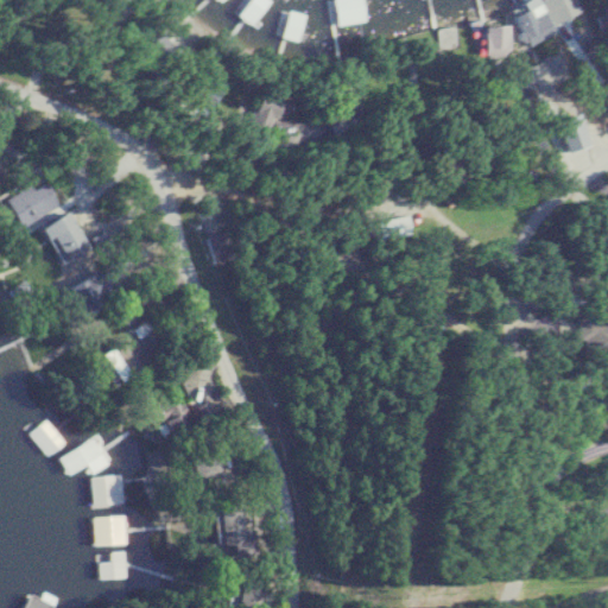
[(267,0),(242,0),(234,12),(251,24),(267,0)]
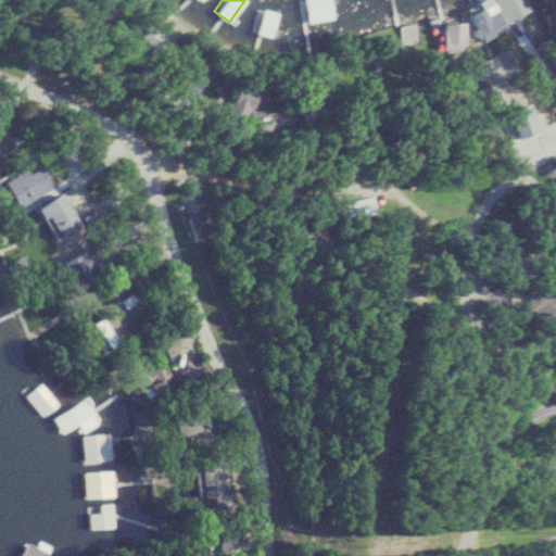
[(318,21),(315,0),(292,0),(291,0),(294,24),(318,21)]
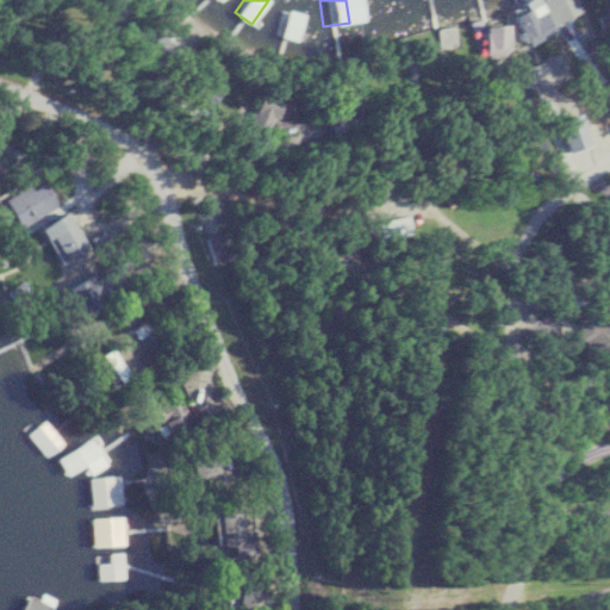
[(585,8),(579,0),(542,0),(515,17),(531,43),(585,8)]
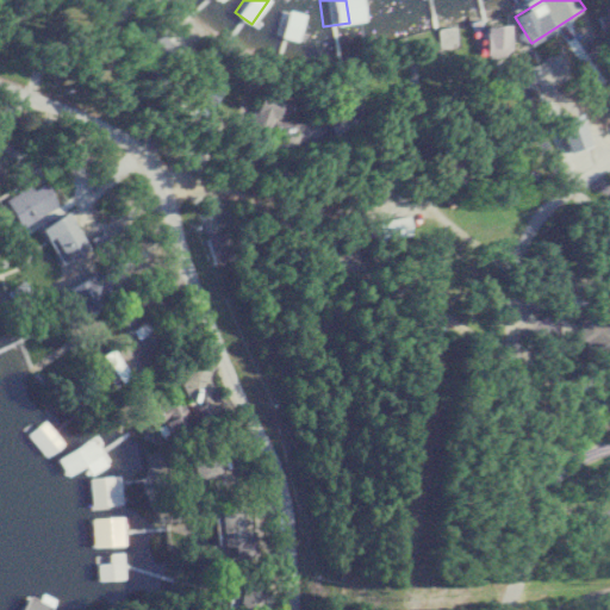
[(542,81),(571,81),(571,61),(543,60),(542,81)]
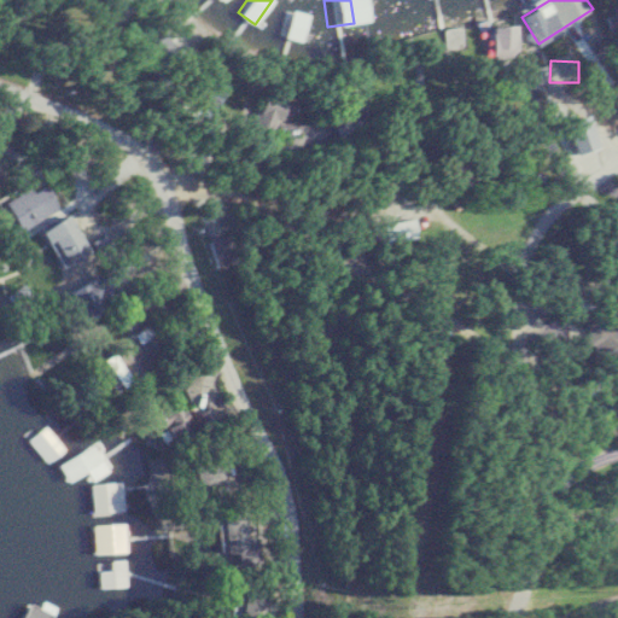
[(280,120),(291,122),(296,103),(263,94),(254,129),(277,135),(280,120)]
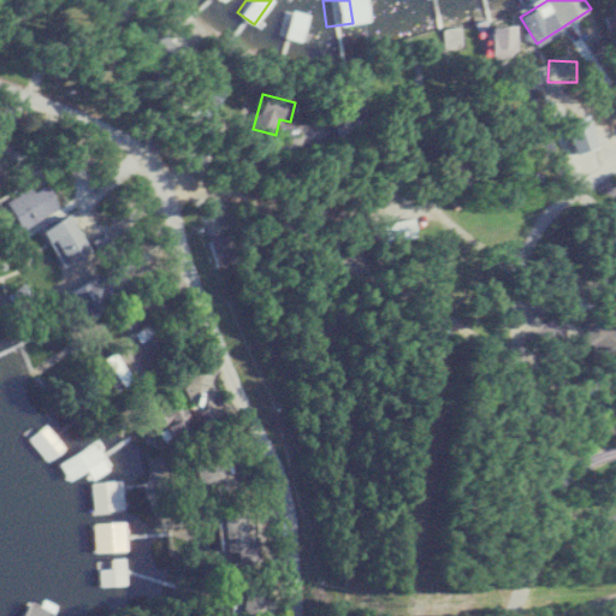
[(49,215),(33,187),(7,201),(24,230),(49,215)]
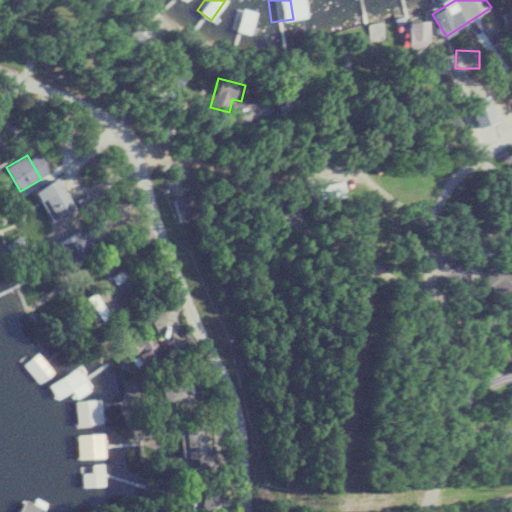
[(39,192),(57,221),(78,208),(60,179),(39,192)]
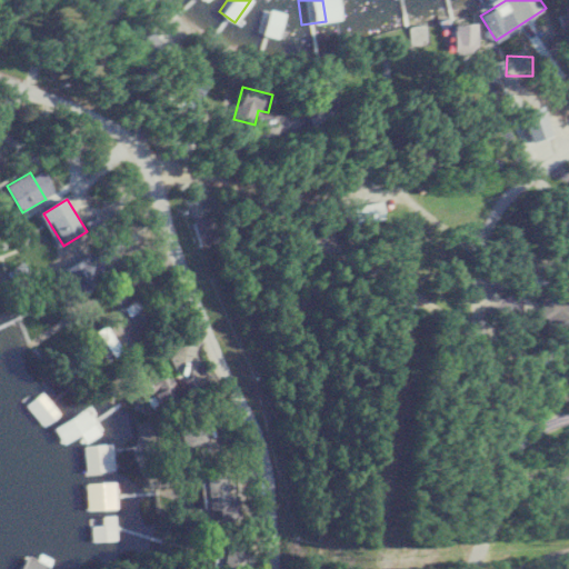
[(392,202),(371,206),(375,223),(395,220),(392,202)]
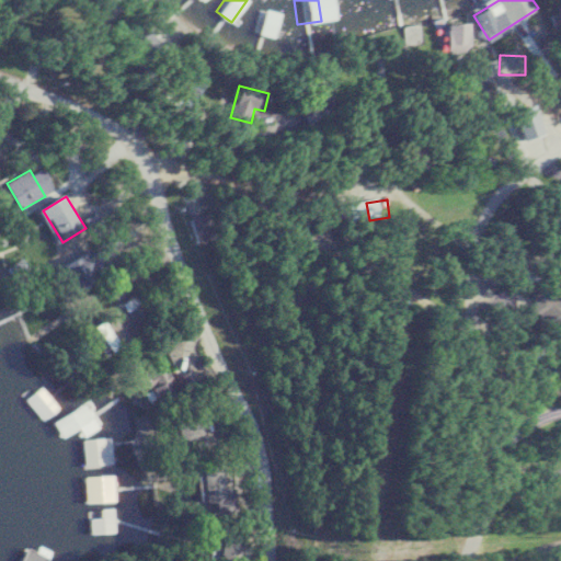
[(560,327),(560,296),(540,296),(540,327),(560,327)]
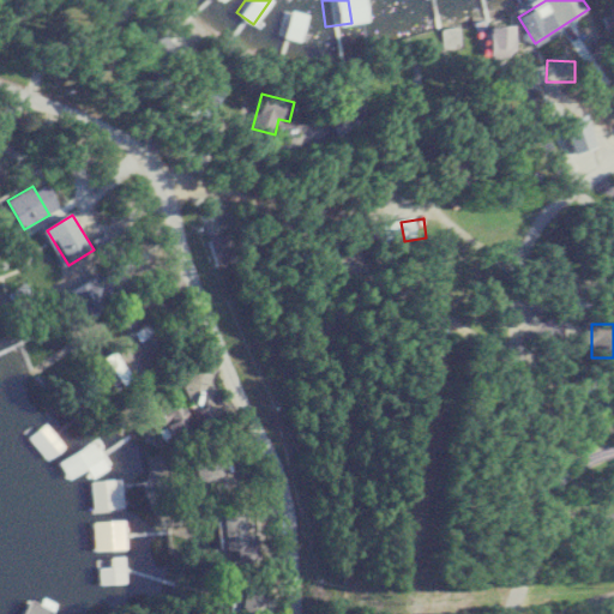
[(106,359),(125,390),(155,371),(136,341),(106,359)]
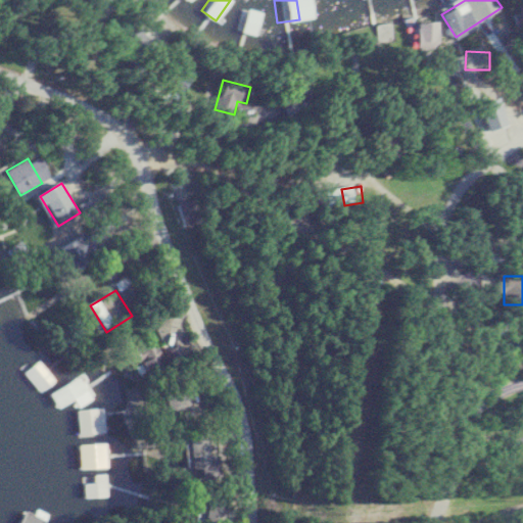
[(135,348),(147,378),(169,369),(157,339),(135,348)]
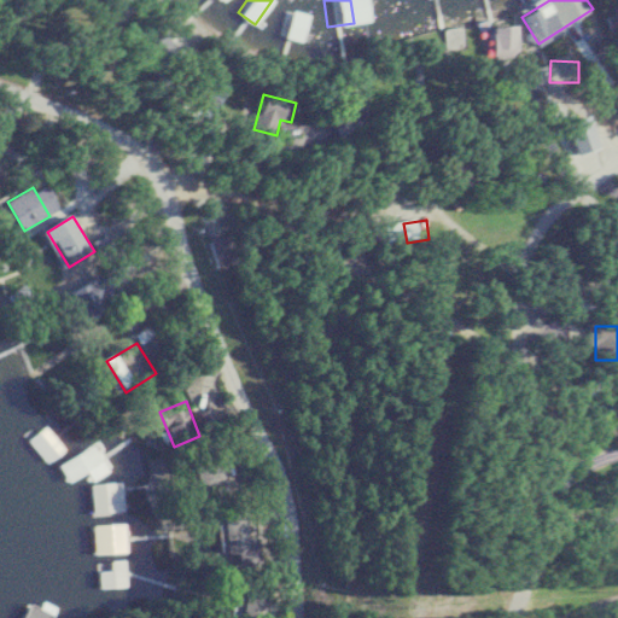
[(48,464),(65,450),(47,426),(29,439),(48,464)]
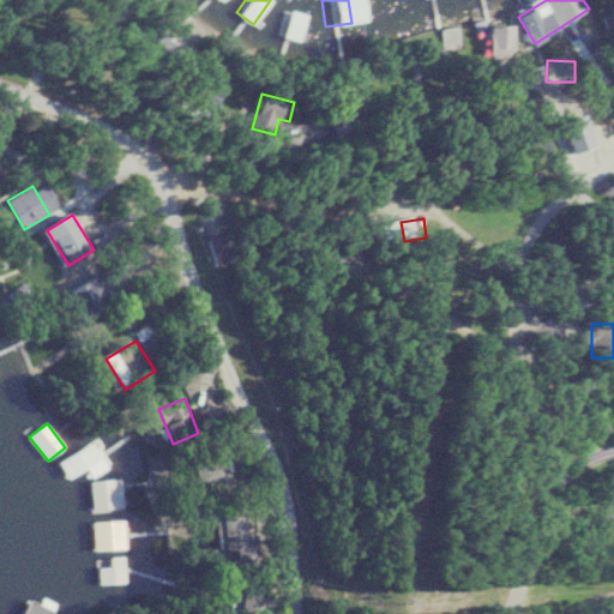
[(86,463),(94,476),(120,461),(106,438),(86,450),(92,459),(86,463)]
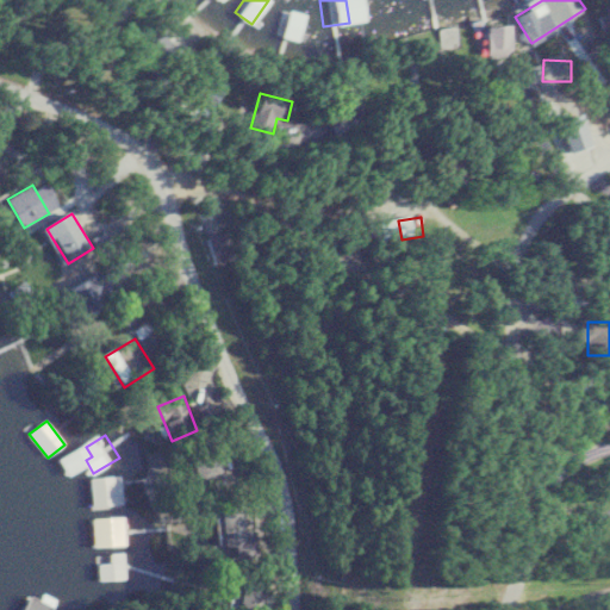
[(204,472),(225,466),(221,452),(199,459),(204,472)]
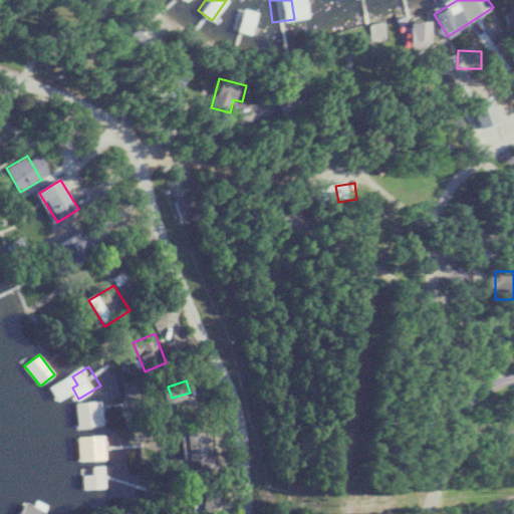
[(103,429),(103,403),(77,403),(77,429),(103,429)]
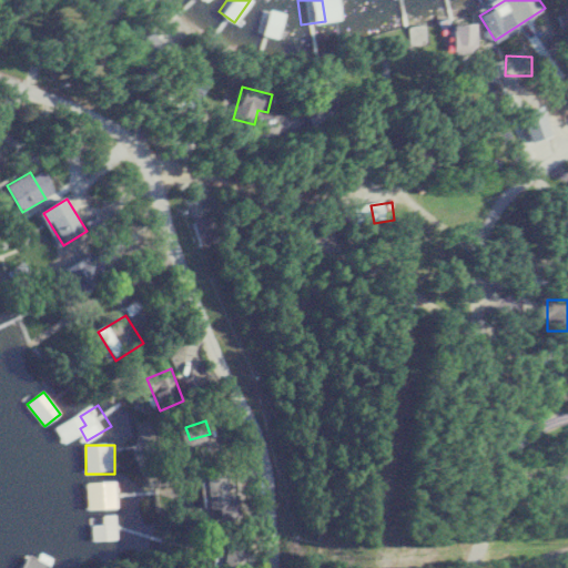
[(239,476),(211,476),(211,511),(239,511),(239,476)]
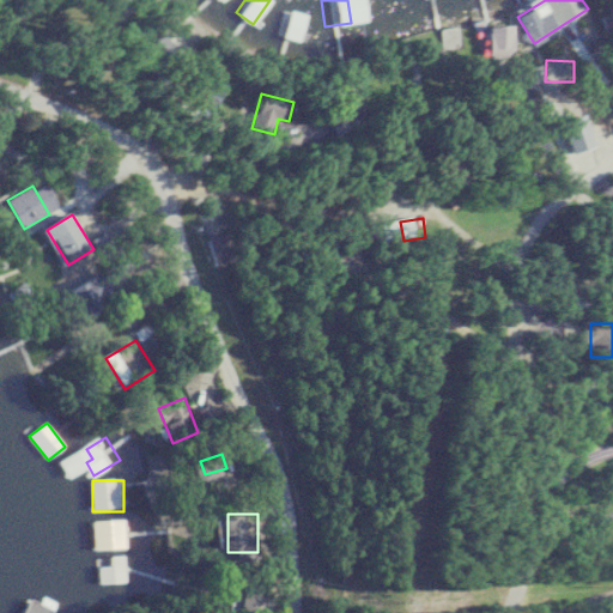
[(125,548),(125,522),(101,522),(101,548),(125,548)]
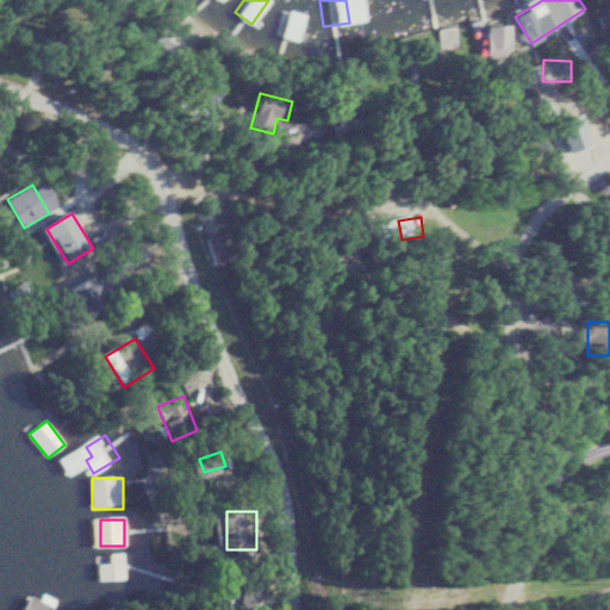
[(100,579),(120,579),(120,564),(100,564),(100,579)]
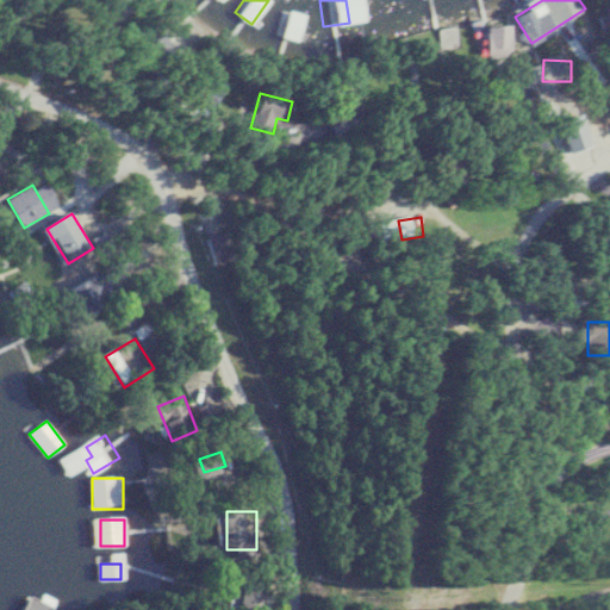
[(244,609),(261,609),(266,609),(263,586),(243,587),(244,609)]
